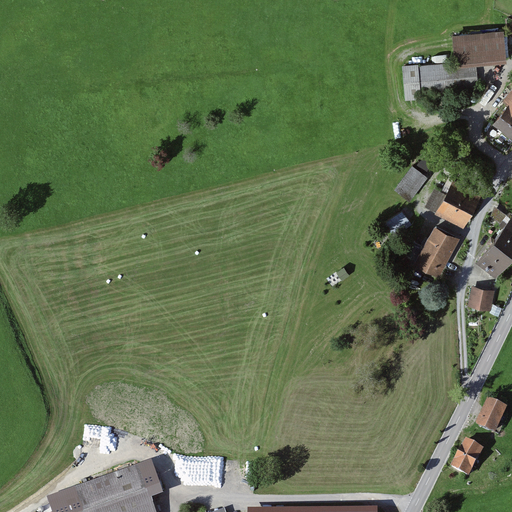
[(504,32),(454,36),(456,66),(478,64),(506,62),(504,32)]
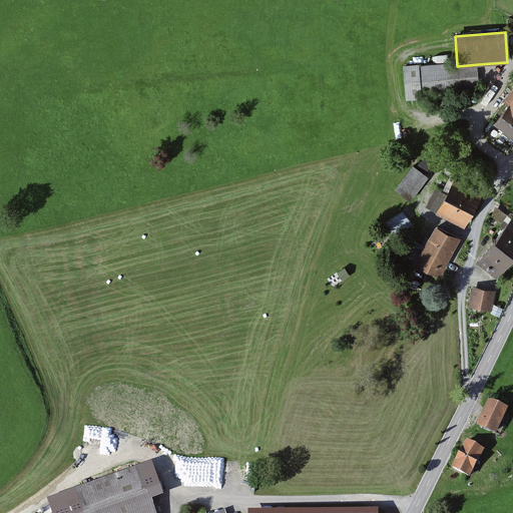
[(457,62),(403,67),(406,101),(481,95),(479,64),(457,66),(457,62)]
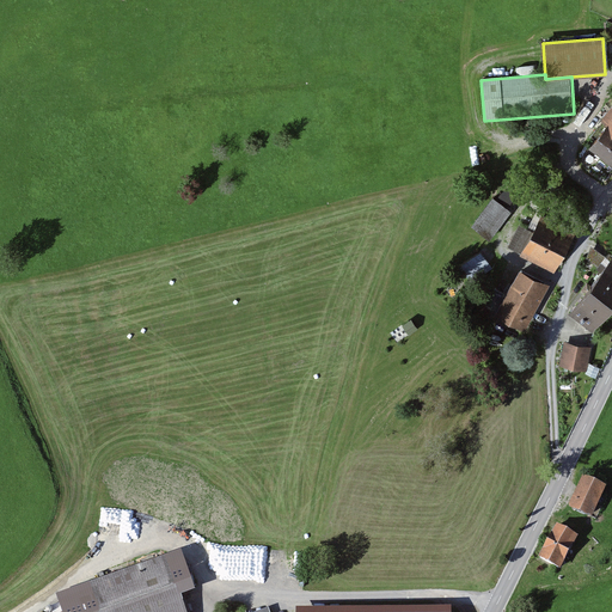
[(607,123),(589,147),(611,164),(611,104),(603,118),(607,123)]
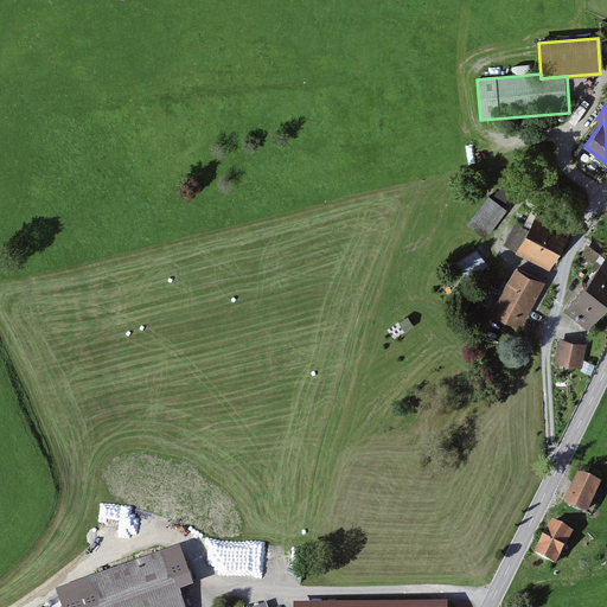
[(489,198),(467,227),(486,240),(508,211),(489,198)]
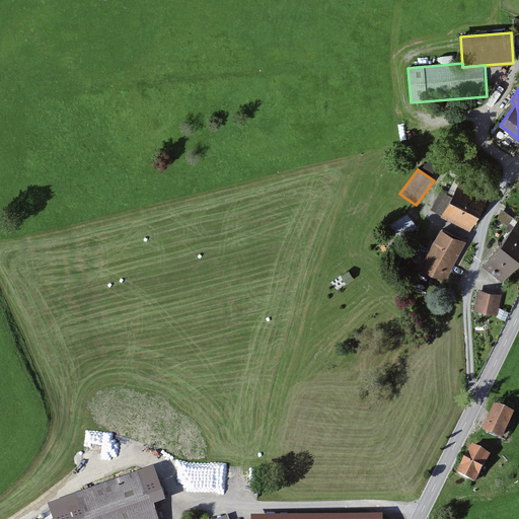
[(488,202),(459,187),(442,219),(470,234),(488,202)]
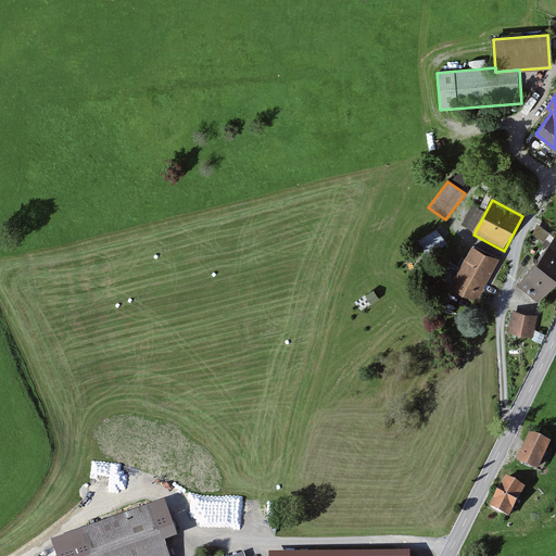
[(439,227),(419,239),(430,255),(449,243),(439,227)]
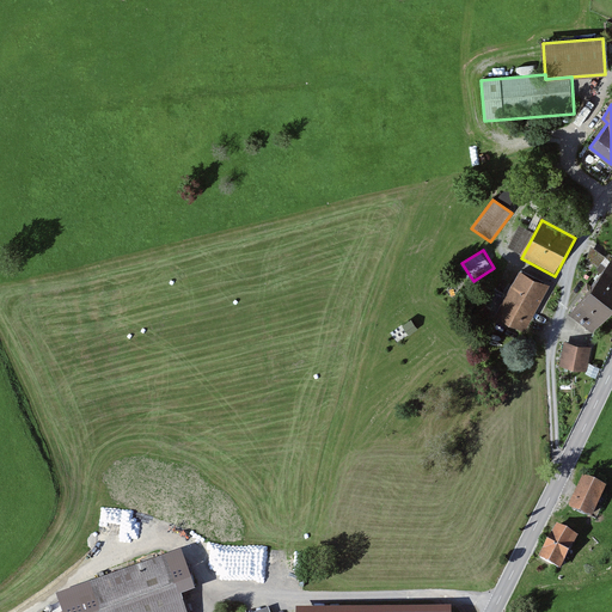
[(611,259),(573,310),(595,328),(611,306),(611,259)]
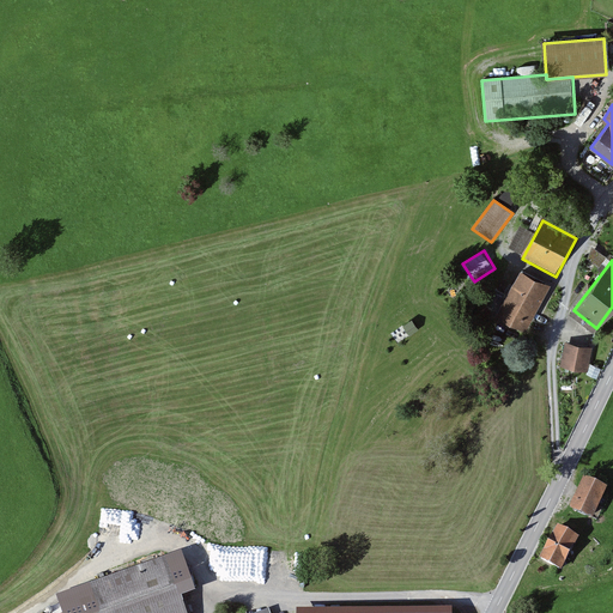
[(548,284),(522,269),(499,313),(526,327),(548,284)]
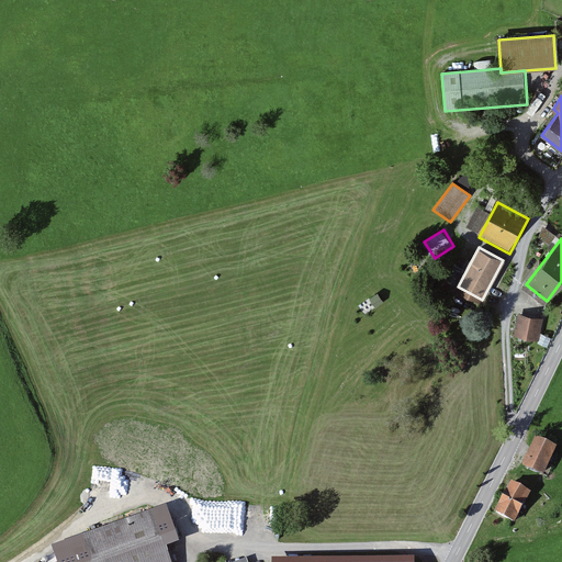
[(542,317),(518,314),(515,337),(539,341),(542,317)]
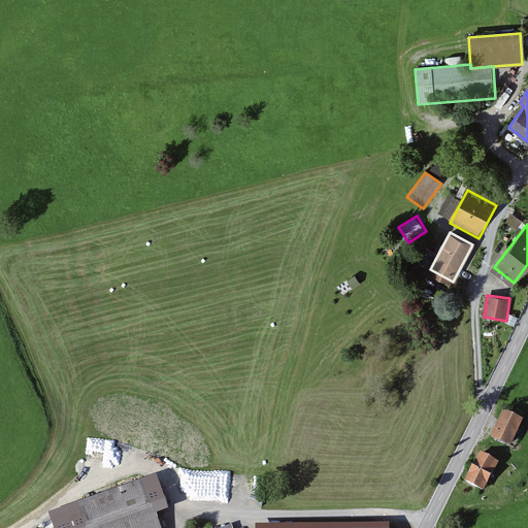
[(490,436),(510,446),(523,418),(503,408),(490,436)]
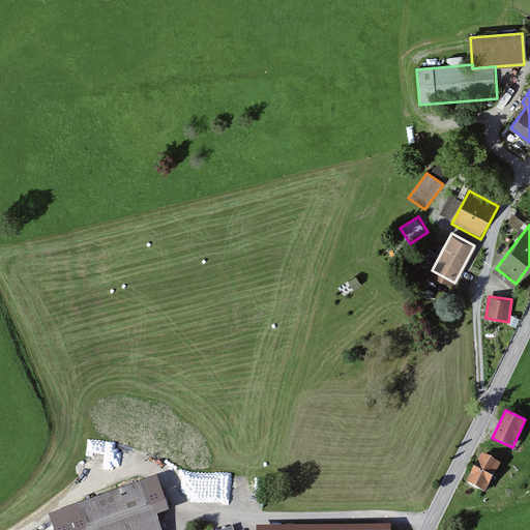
[(467,481),(486,492),(501,463),(482,452),(467,481)]
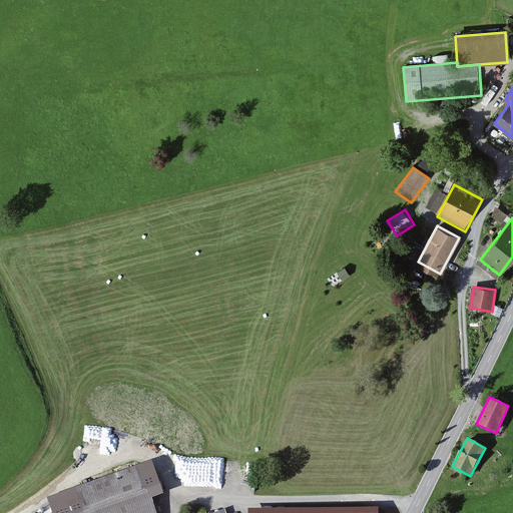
[(47,497),(52,512),(156,512),(151,497),(163,493),(152,461),(47,497)]
